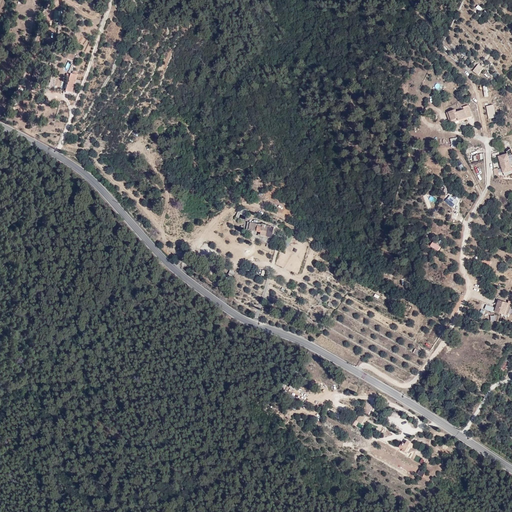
[(472,71),(478,75),(484,67),(478,63),(472,71)]
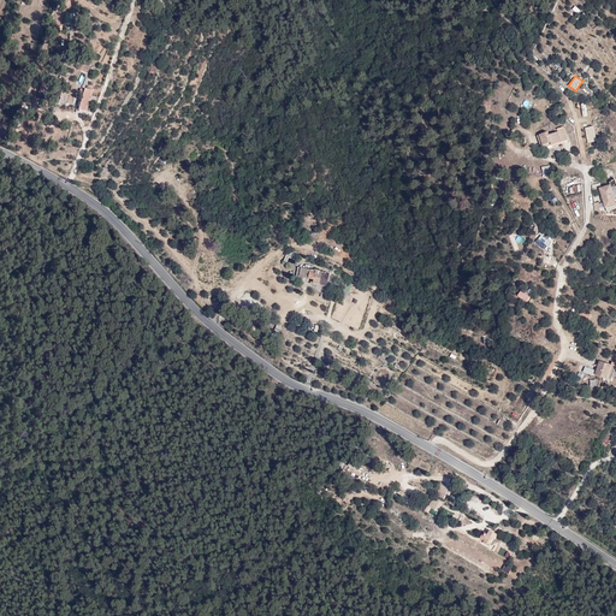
[(96,90),(88,88),(83,110),(92,111),(96,90)]
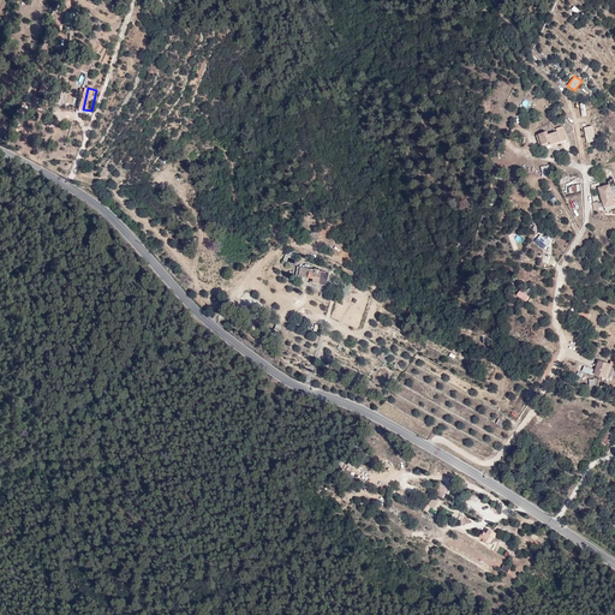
[(549,132),(548,130),(537,133),(539,144),(551,141),(551,143),(567,138),(563,125),(557,127),(557,130),(549,132)]
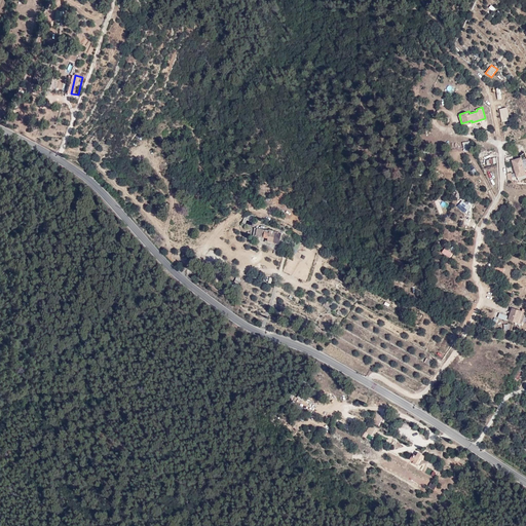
[(506,107),(499,108),(501,121),(510,120),(506,107)]
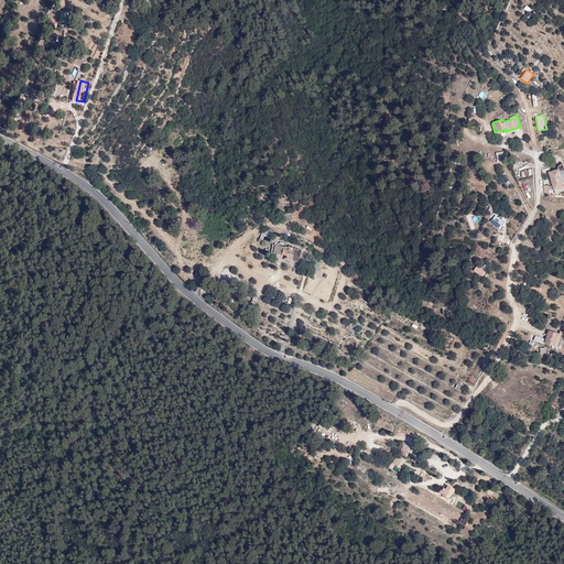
[(505,150),(496,152),(498,160),(506,159),(505,150)]
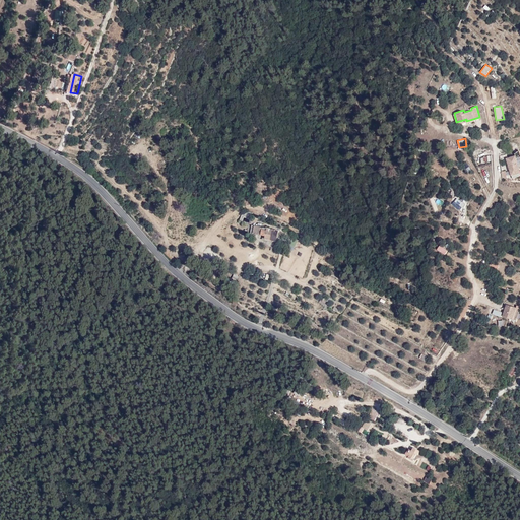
[(519,170),(519,167),(519,166),(519,153),(519,152),(505,156),(509,170),(505,171),(507,175),(515,173),(516,176),(519,174),(519,170)]
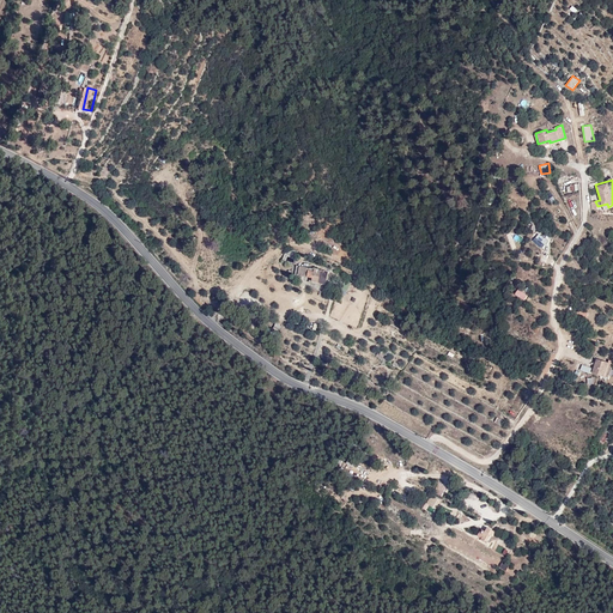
[(533,241),(542,249),(548,241),(540,232),(533,241)]
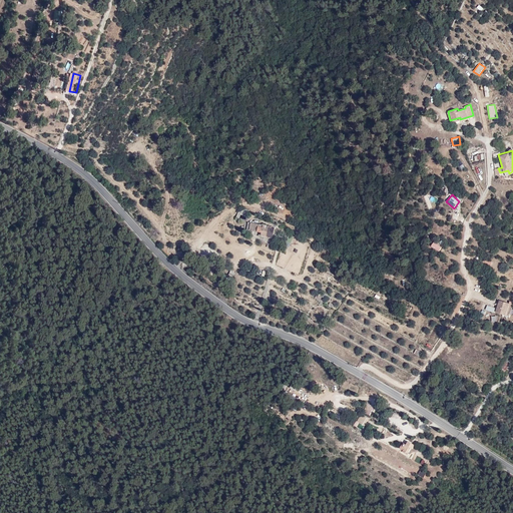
[(275,237),(277,224),(248,222),(247,228),(260,230),(259,235),(275,237)]
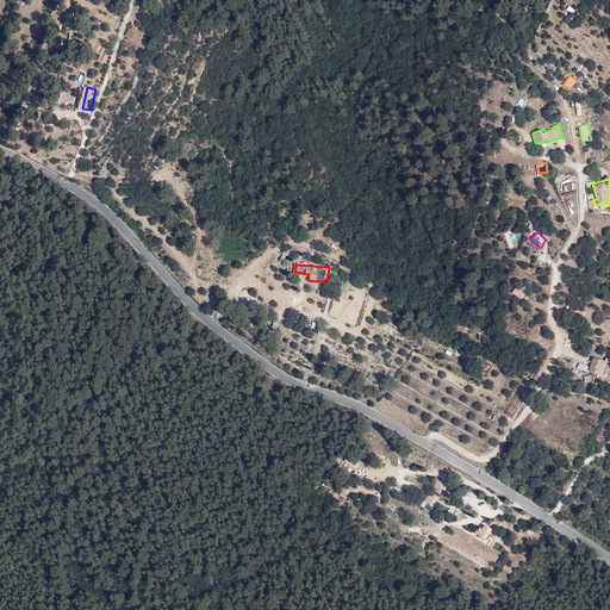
[(523,298),(527,293),(517,286),(514,292),(523,298)]
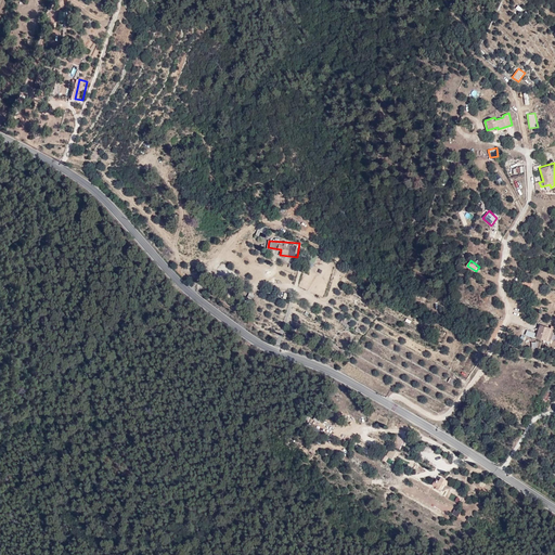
[(549,326),(540,324),(536,337),(553,343),(554,335),(554,324),(549,323),(549,326)]
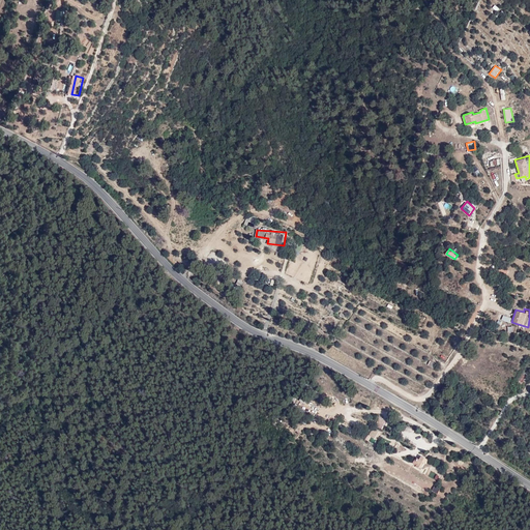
[(296,408),(311,414),(315,406),(299,400),(296,408)]
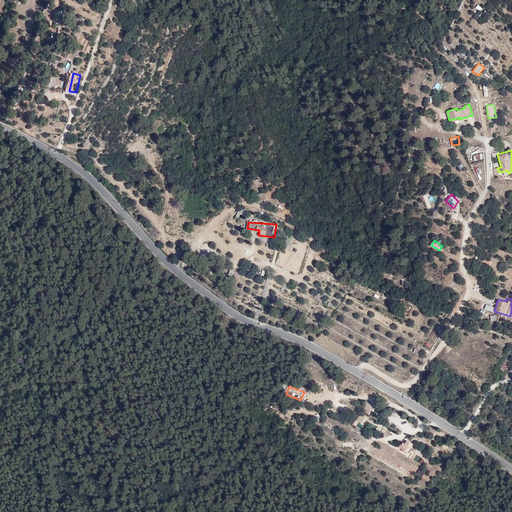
[(362,413),(354,424),(361,429),(369,418),(362,413)]
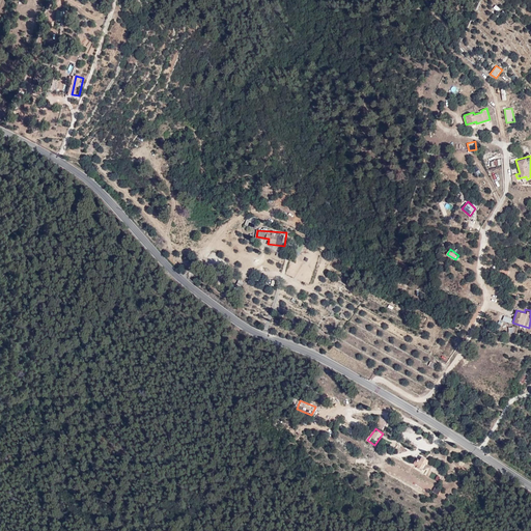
[(424,455),(421,459),(418,457),(414,464),(423,470),(430,459),(424,455)]
